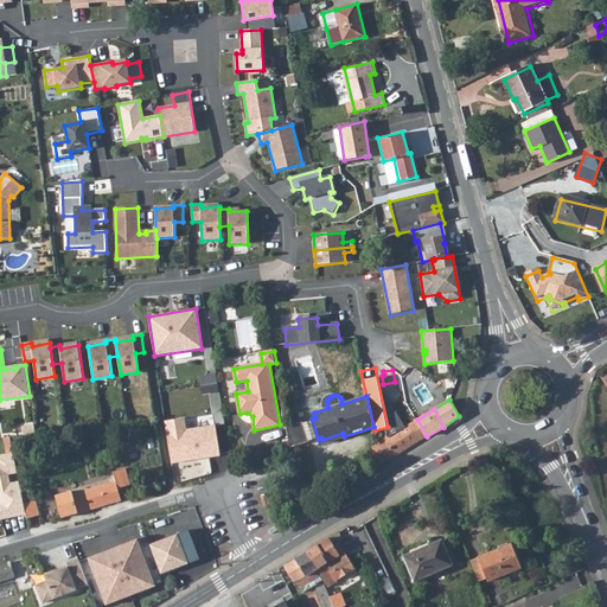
[(221,455),(215,425),(186,429),(185,416),(164,420),(174,484),(212,473),(209,458),(221,455)]
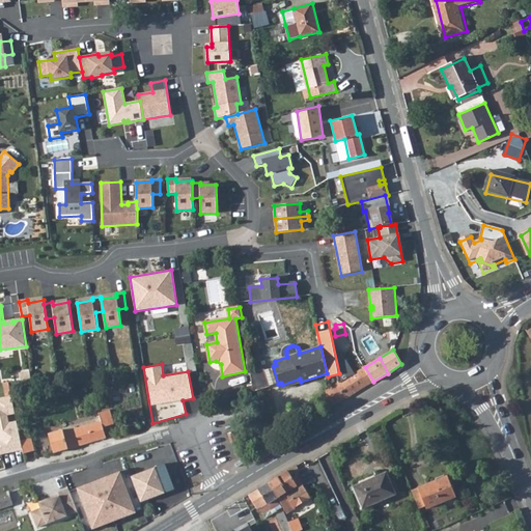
[(273,366),(267,368),(271,386),(278,384),(273,366)]
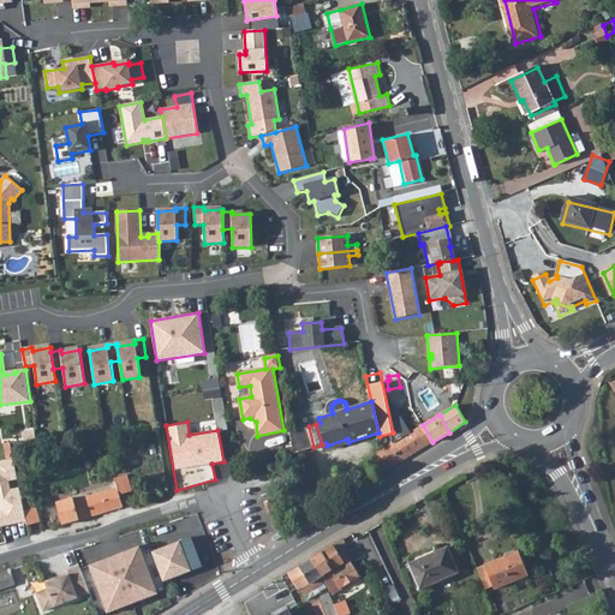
[(423,425),(378,452),(381,475),(433,442),(423,425)]
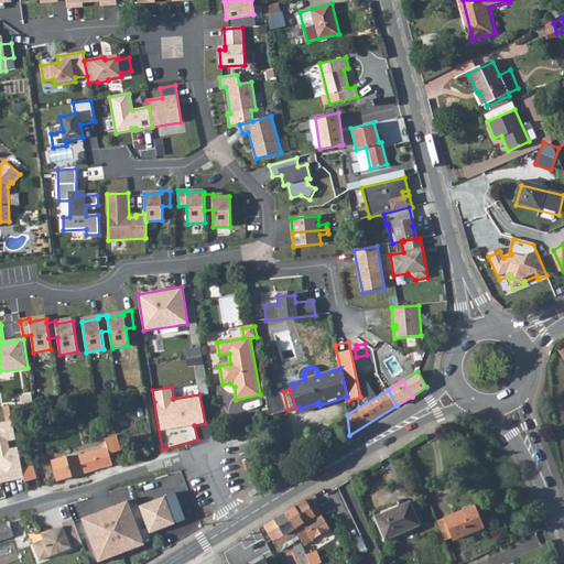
[(283,391),(267,396),(270,416),(288,410),(283,391)]
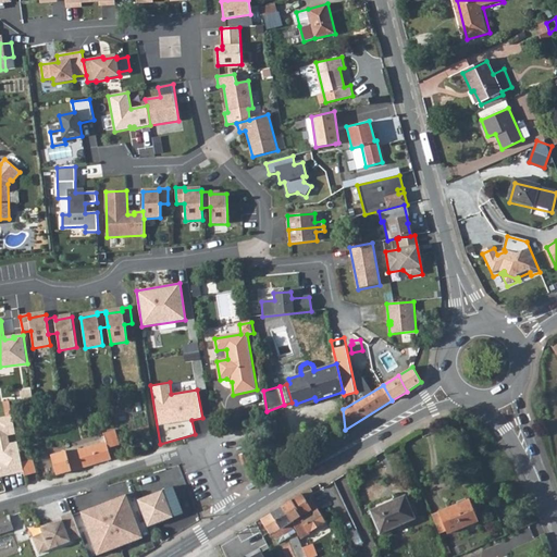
[(32,391),(21,392),(22,399),(33,398),(32,391)]
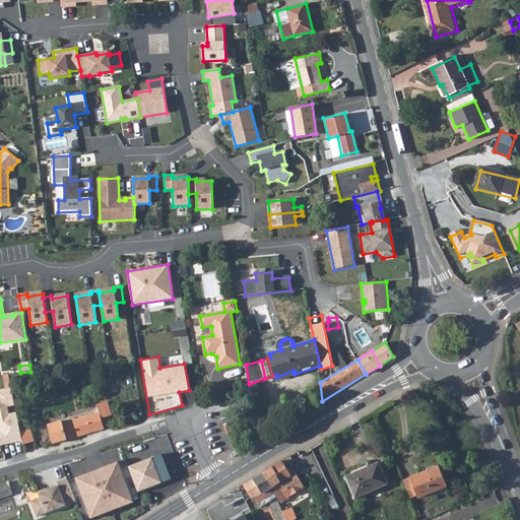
[(294,371),(276,377),(276,379),(291,375),(295,374),(294,371)]
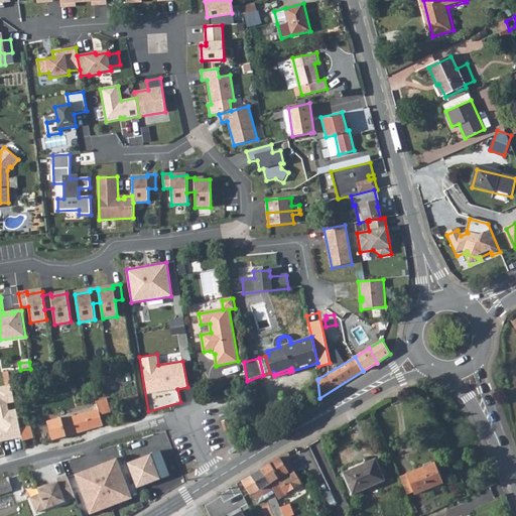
[(19,427),(10,385),(0,387),(0,441),(4,441),(4,439),(8,438),(9,440),(21,437),(19,427)]
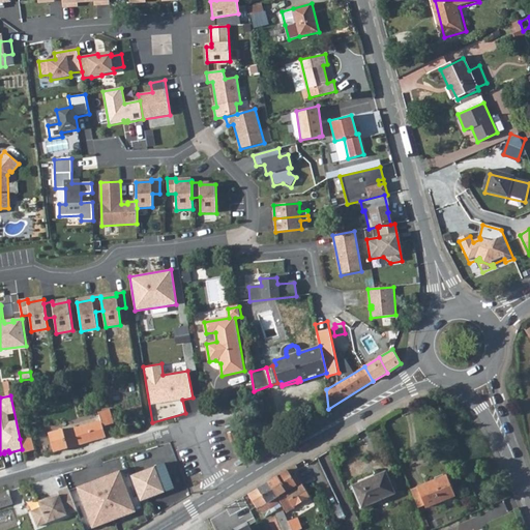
[(58,429),(49,431),(53,452),(106,437),(104,428),(115,424),(111,409),(98,413),(100,421),(59,433),(58,429)]
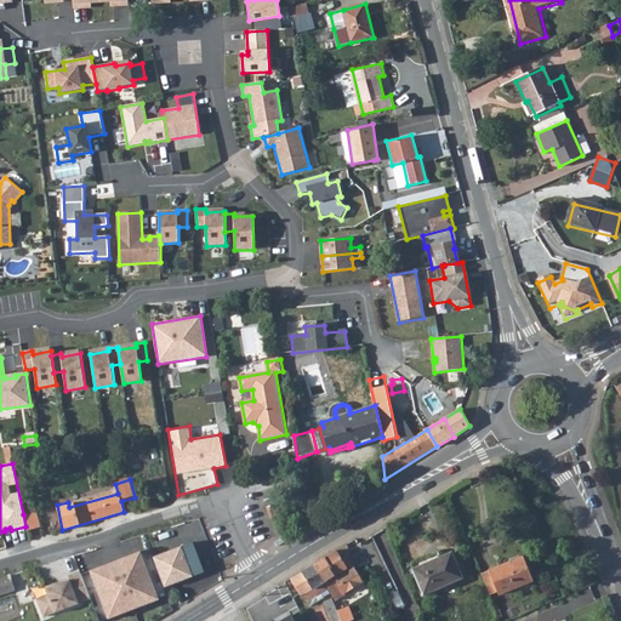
[(38,512),(23,514),(26,527),(27,531),(40,528),(38,512)]
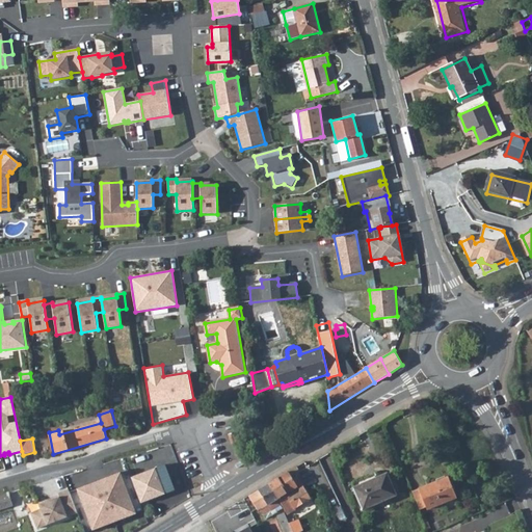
[(167,466),(130,478),(139,504),(148,501),(148,499),(156,497),(157,498),(177,490),(167,466)]
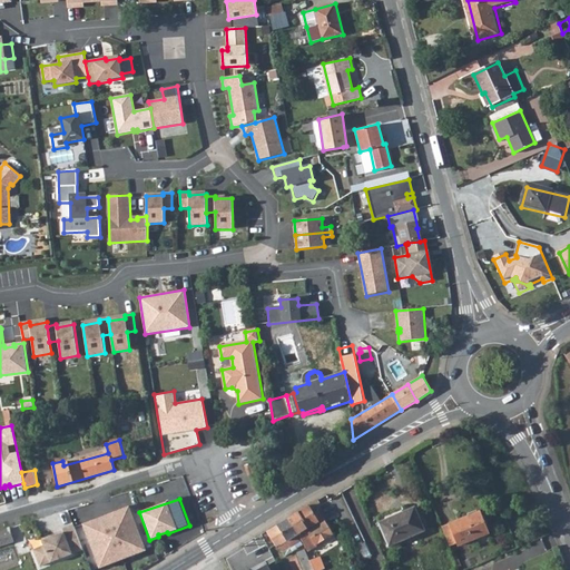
[(422,524),(412,502),(377,519),(387,541),(422,524)]
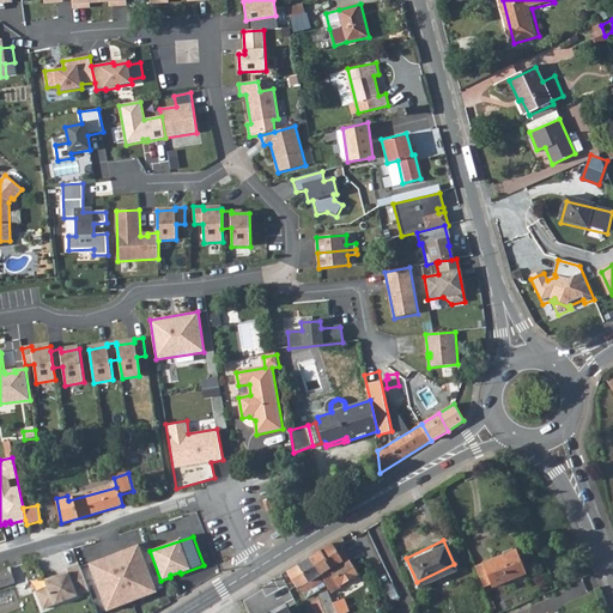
[(146,542),(79,568),(89,592),(97,612),(102,612),(164,589),(161,581),(150,551),(146,542)]
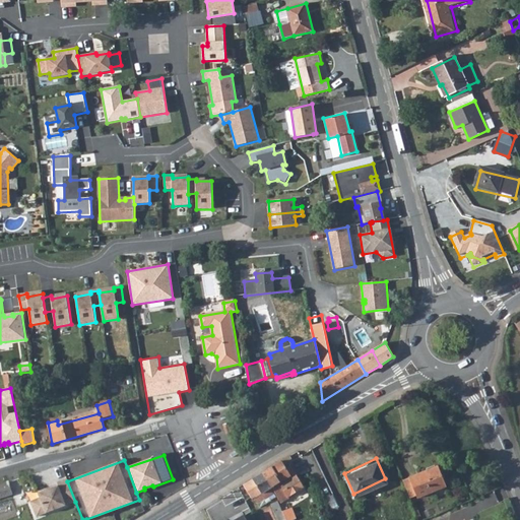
[(282,460),(263,472),(273,488),(274,492),(277,499),(279,503),(287,498),(287,497),(304,489),(291,466),(287,468),(282,460)]
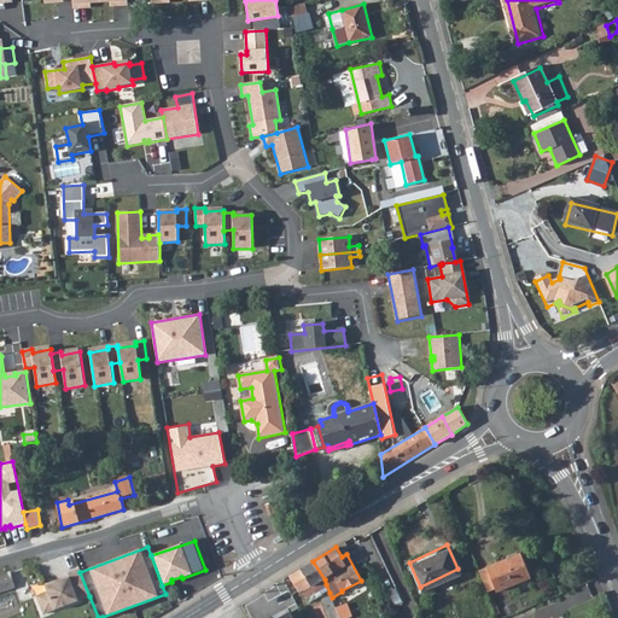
[(528,576),(518,553),(485,566),(495,589),(528,576)]
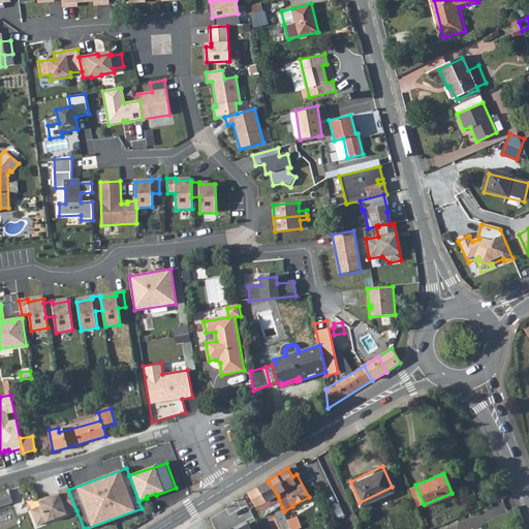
[(260,505),(267,515),(276,509),(273,503),(279,500),(278,496),(268,480),(248,492),(257,506),(260,505)]
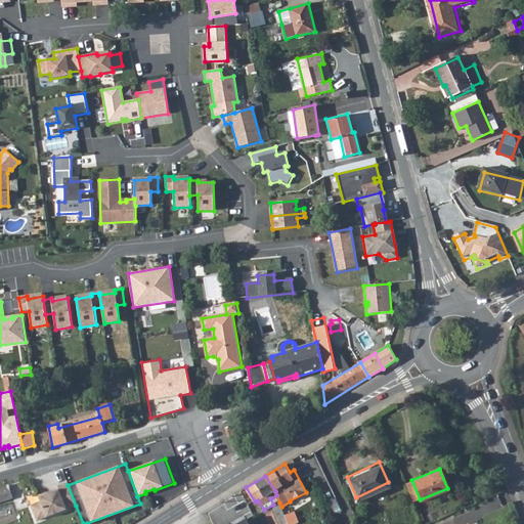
[(37,523),(76,506),(68,485),(67,483),(56,487),(56,489),(51,491),(52,493),(46,495),(45,494),(38,497),(40,504),(31,508),(37,523)]
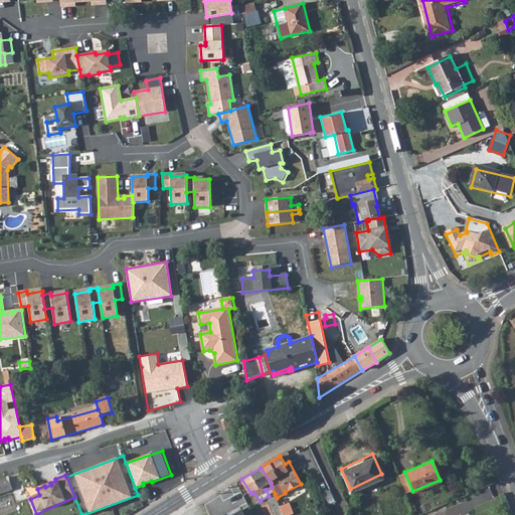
[(9,477),(0,480),(0,482),(6,493),(13,491),(9,477)]
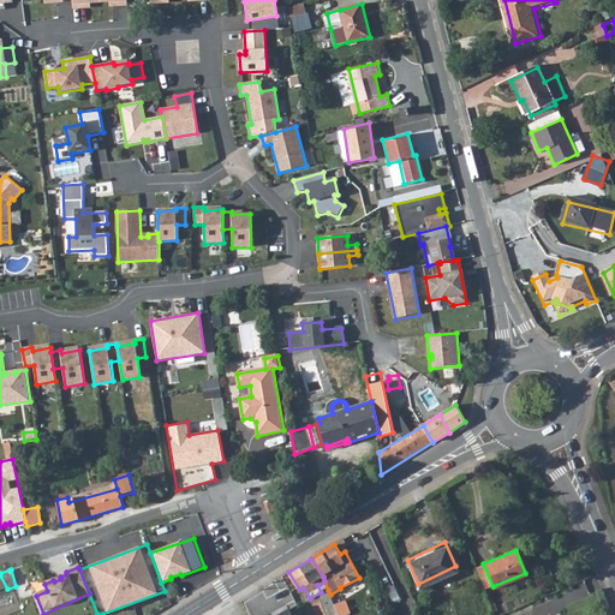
[(329,614),(338,614),(336,609),(334,604),(332,599),(330,596),(330,595),(328,590),(322,592),(329,614)]
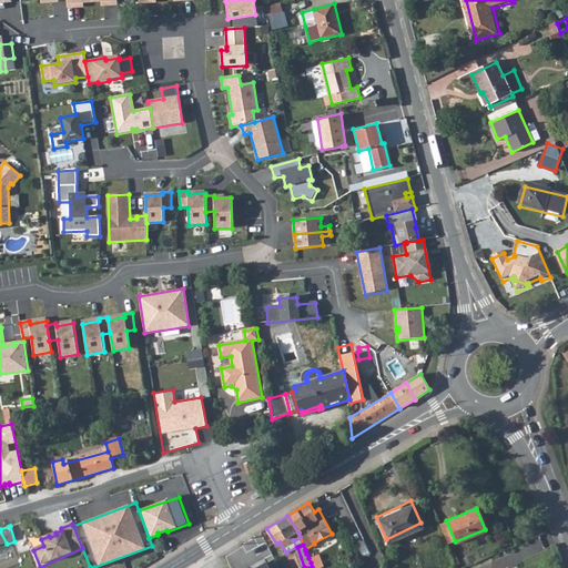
[(308,558),(311,563),(312,567),(313,567),(323,564),(318,554),(308,558)]
